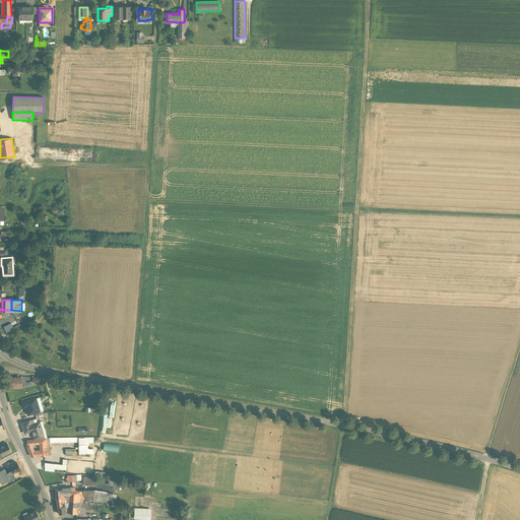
[(13,329),(11,323),(4,327),(6,332),(13,329)]
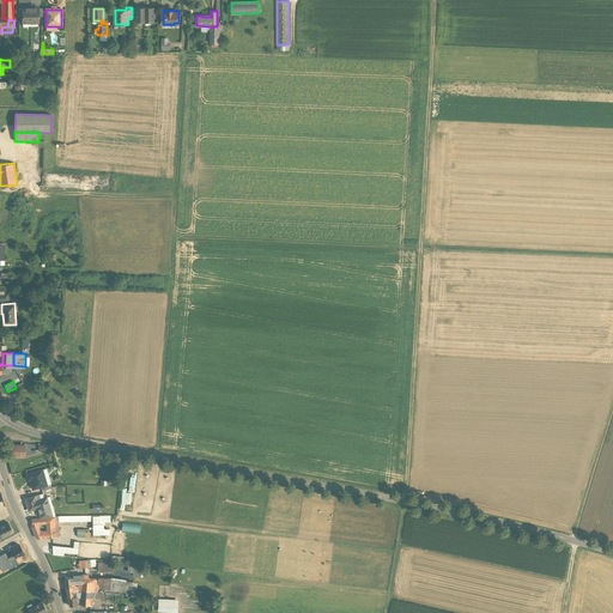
[(42,469),(26,474),(28,480),(30,479),(32,490),(42,486),(47,485),(42,469)]
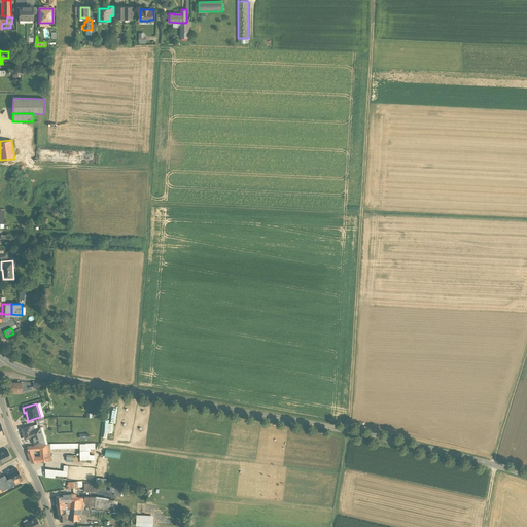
[(30,426),(23,429),(25,435),(24,435),(25,440),(32,437),(33,437),(32,434),(32,431),(30,426)]
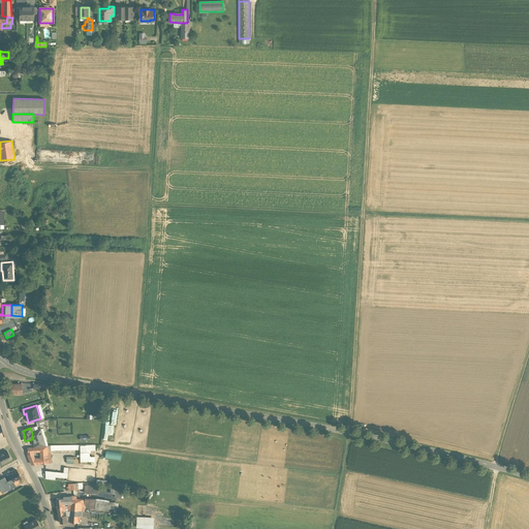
[(41,433),(32,436),(33,439),(32,439),(35,447),(45,446),(41,433)]
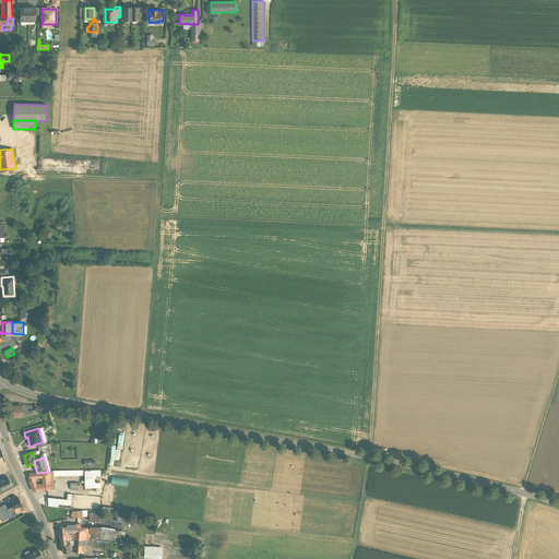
[(54,490),(52,480),(52,476),(51,472),(40,473),(40,478),(43,478),(44,485),(42,486),(42,491),(54,490)]
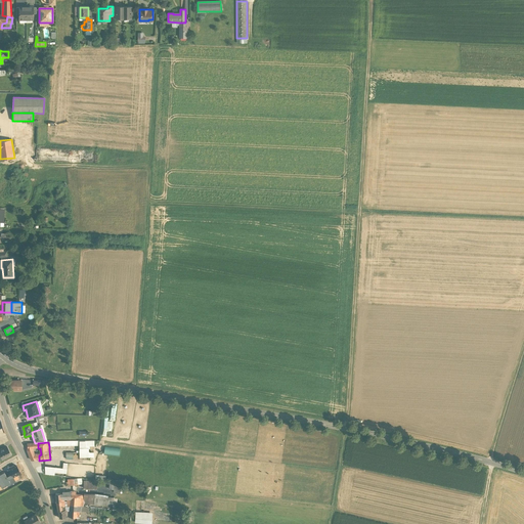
[(38,443),(27,444),(28,451),(32,461),(36,461),(39,461),(39,455),(35,455),(34,454),(33,451),(33,448),(38,448),(38,443)]
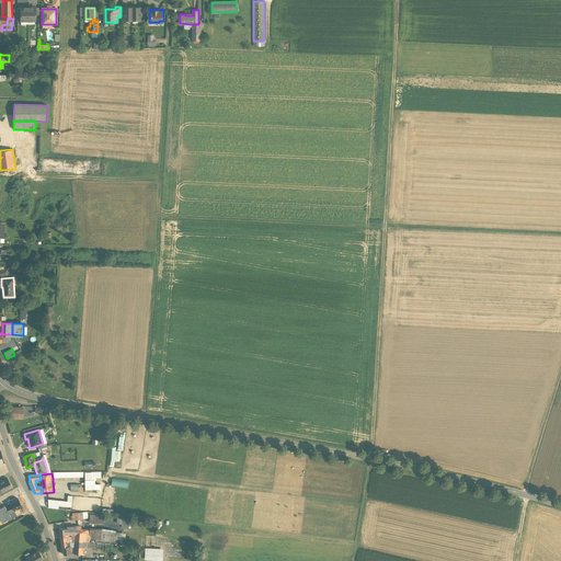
[(8,479),(0,482),(0,487),(0,488),(2,492),(12,488),(8,479)]
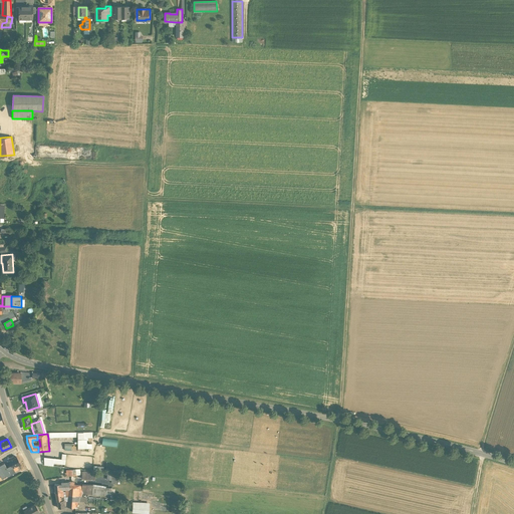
[(87,440),(78,440),(78,449),(87,449),(87,440)]
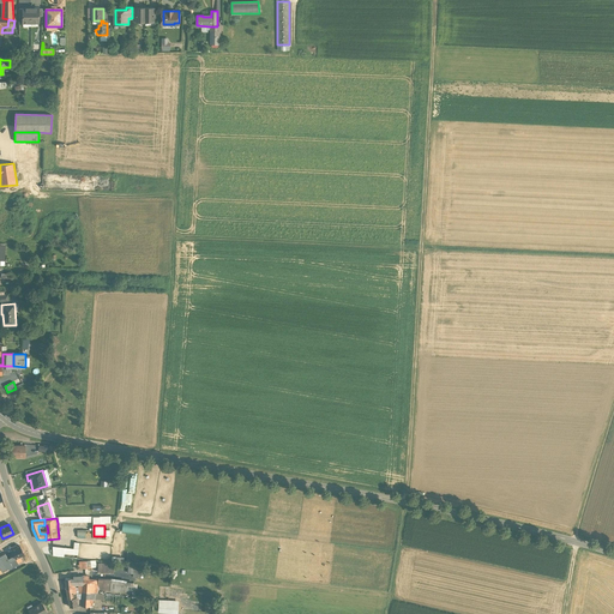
[(73,548),(53,547),(52,557),(64,558),(64,553),(77,554),(78,543),(73,542),(73,548)]
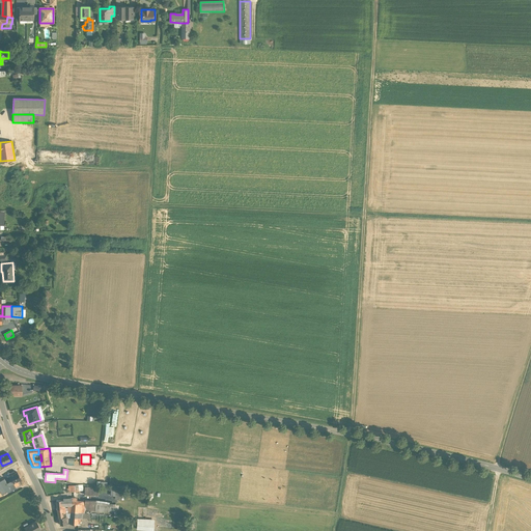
[(17,473),(15,474),(14,472),(10,474),(11,475),(9,476),(11,481),(14,484),(21,480),(17,473)]
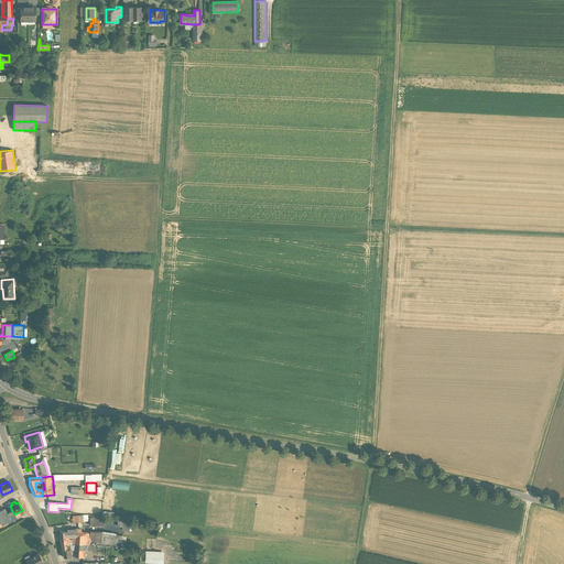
[(0,511),(0,521),(2,525),(11,520),(9,517),(7,513),(4,509),(0,511)]
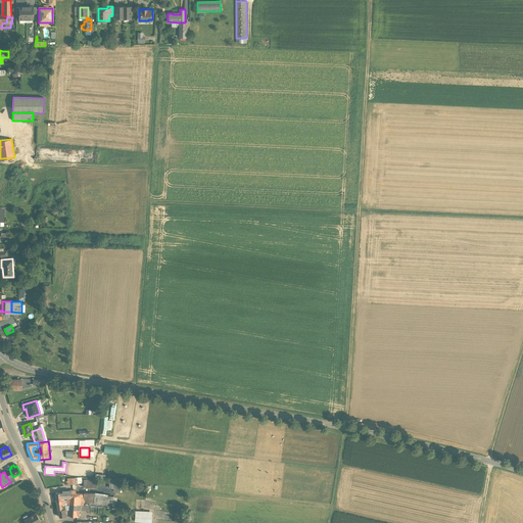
[(62,493),(55,493),(56,502),(61,501),(61,503),(61,506),(64,506),(64,502),(63,498),(66,497),(69,498),(70,498),(70,493),(70,491),(62,492),(62,493)]
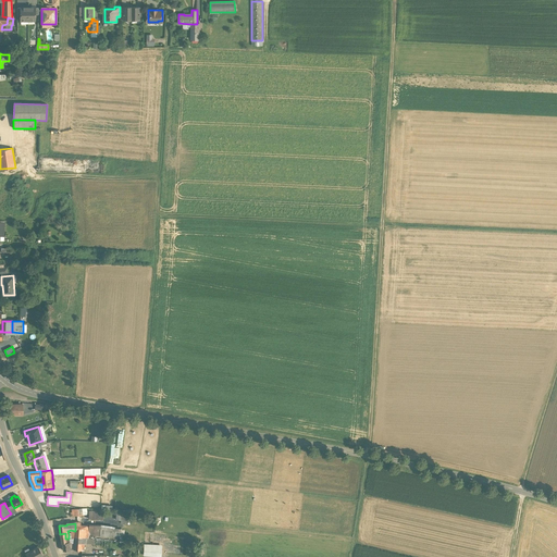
[(81,527),(75,525),(75,531),(74,531),(74,535),(74,537),(84,537),(85,527),(81,527)]
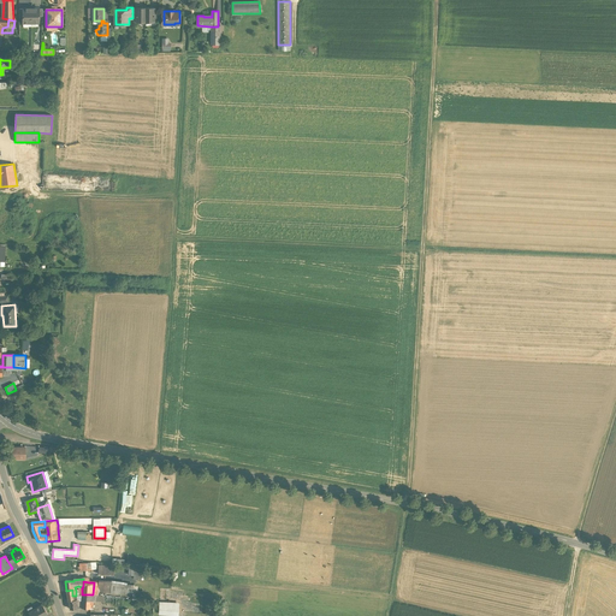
[(122,582),(112,581),(111,585),(111,592),(120,593),(122,582)]
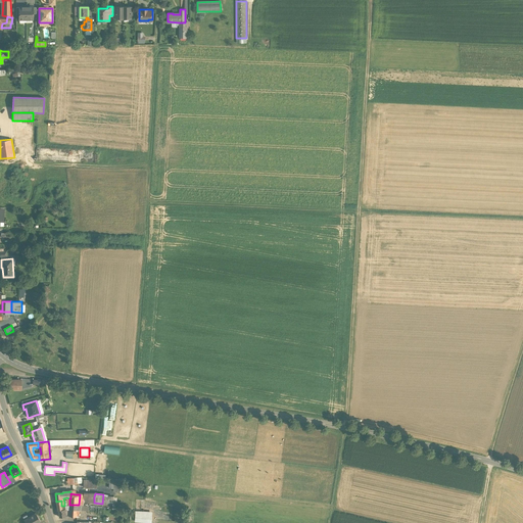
[(117,496),(103,494),(102,504),(113,505),(113,503),(117,503),(117,496)]
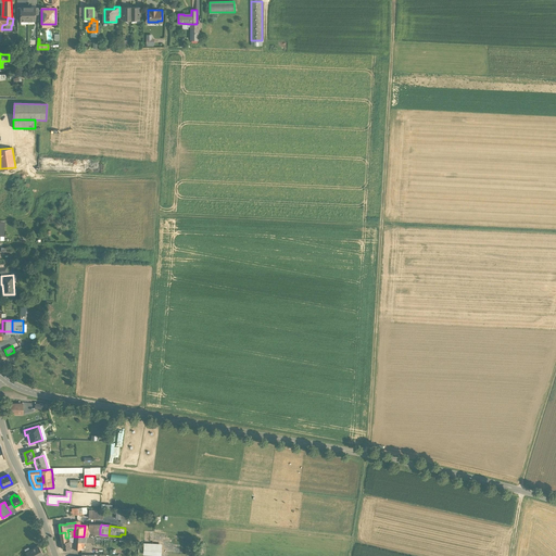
[(68,538),(65,538),(65,534),(65,532),(60,533),(61,543),(62,543),(63,551),(70,550),(68,543),(68,542),(70,541),(68,538)]
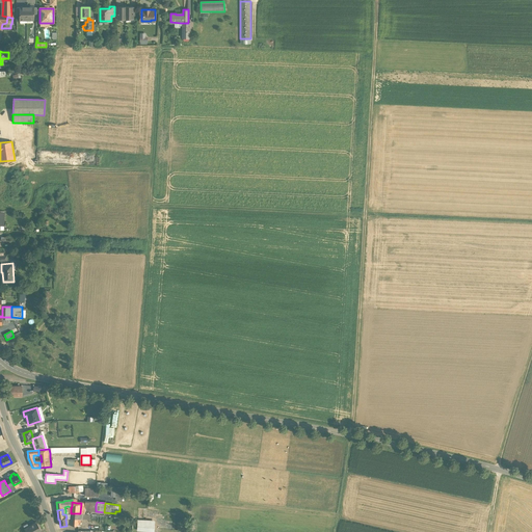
[(153,521),(137,520),(137,530),(152,531),(153,521)]
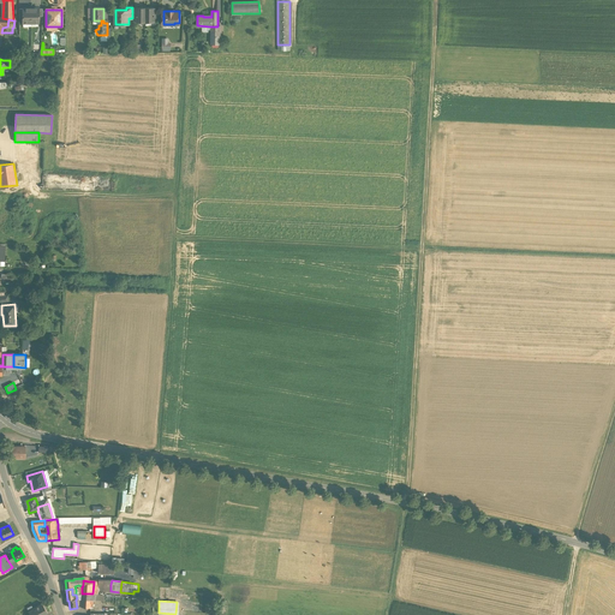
[(42,604),(28,613),(29,614),(45,614),(48,614),(42,604)]
